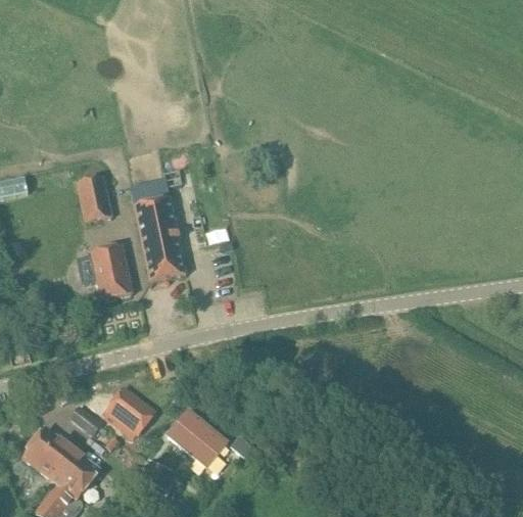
[(112,215),(104,176),(76,182),(85,222),(112,215)]
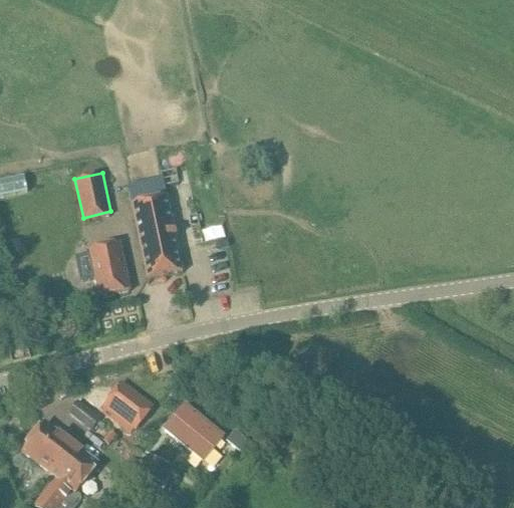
[(186,269),(169,194),(133,202),(149,277),(186,269)]
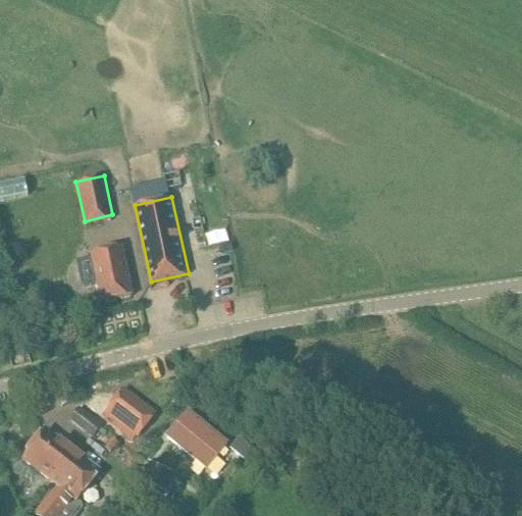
[(95,252),(95,255),(81,258),(86,281),(100,278),(104,299),(134,293),(123,246),(95,252)]
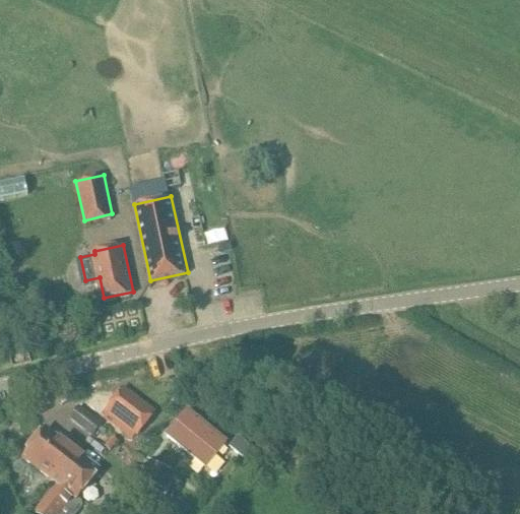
[(123,384),(106,406),(137,432),(154,408),(123,384)]
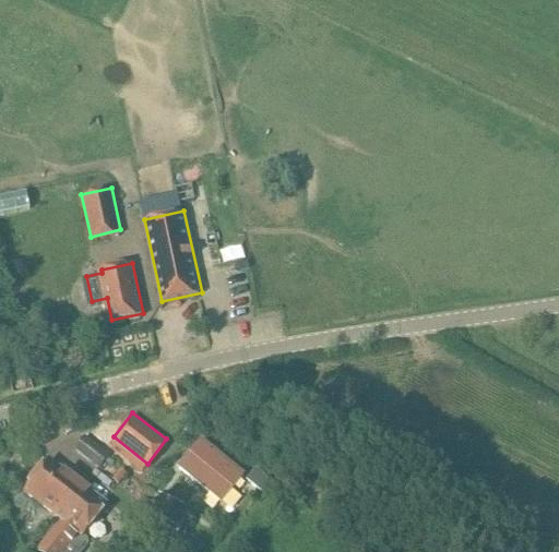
[(109,450),(85,431),(74,445),(99,464),(109,450)]
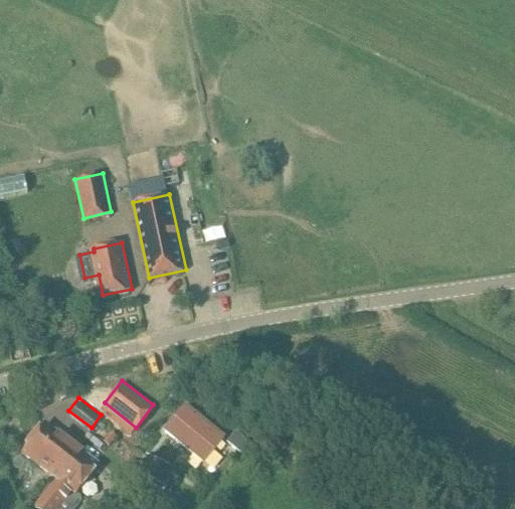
[(164,427),(203,459),(223,434),(185,401),(164,427)]
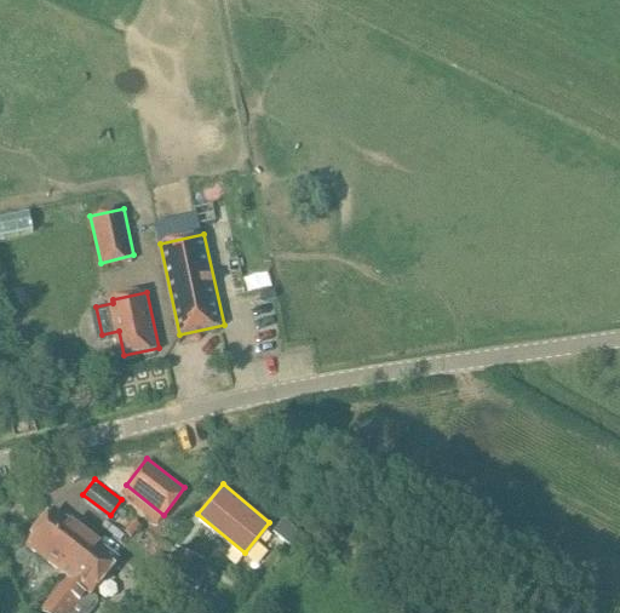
[(86,612),(98,600),(97,594),(93,590),(119,556),(53,506),(27,542),(68,572),(41,608),(47,612),(86,612)]
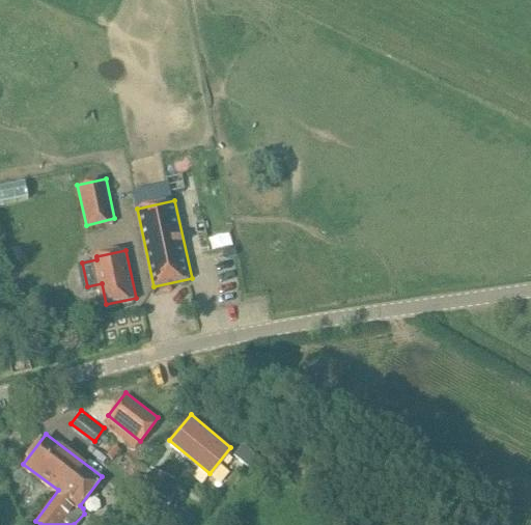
[(152,463),(143,480),(167,494),(177,475),(152,463)]
